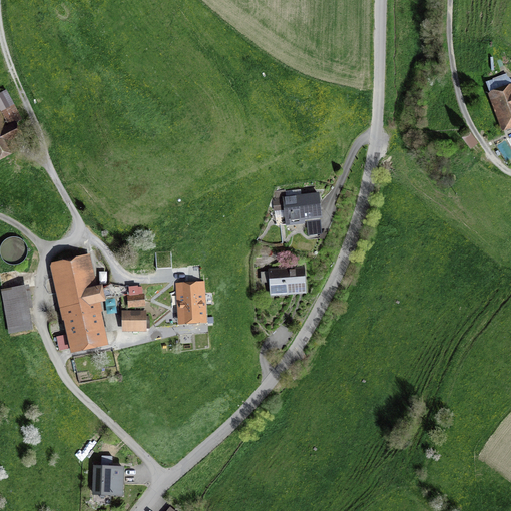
[(505,74),(485,82),(488,91),(496,116),(500,114),(504,125),(510,122),(510,90),(510,91),(505,74)]
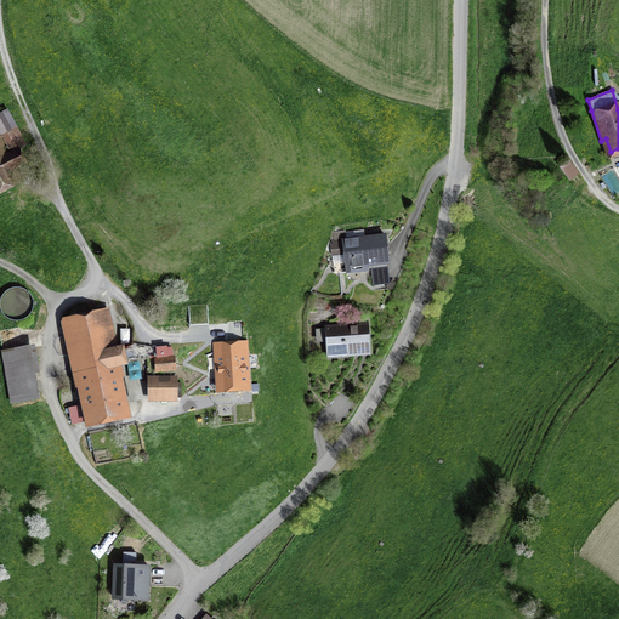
[(12,125),(0,131),(11,151),(15,149),(22,143),(12,125)]
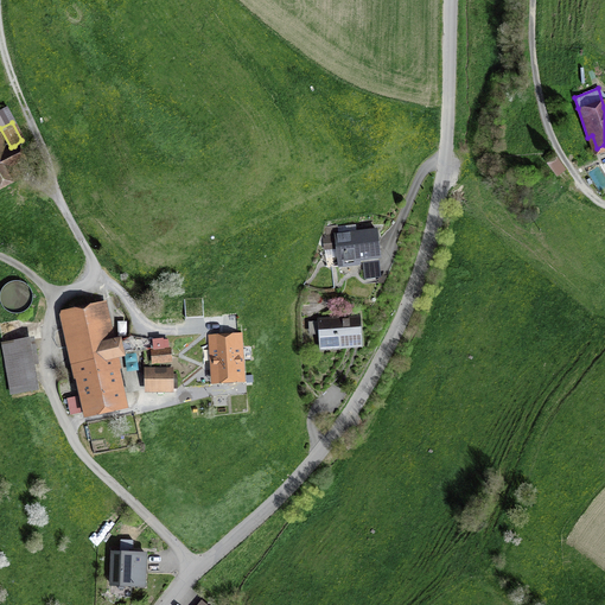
[(4,152),(0,146),(0,182),(14,174),(8,163),(19,157),(14,147),(4,152)]
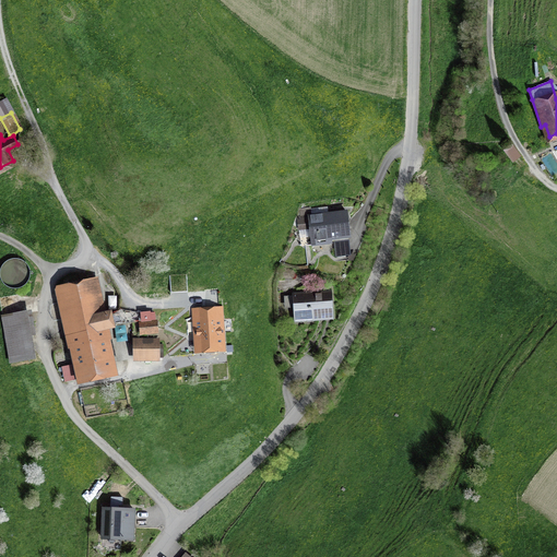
[(518,154),(510,143),(502,149),(511,160),(518,154)]
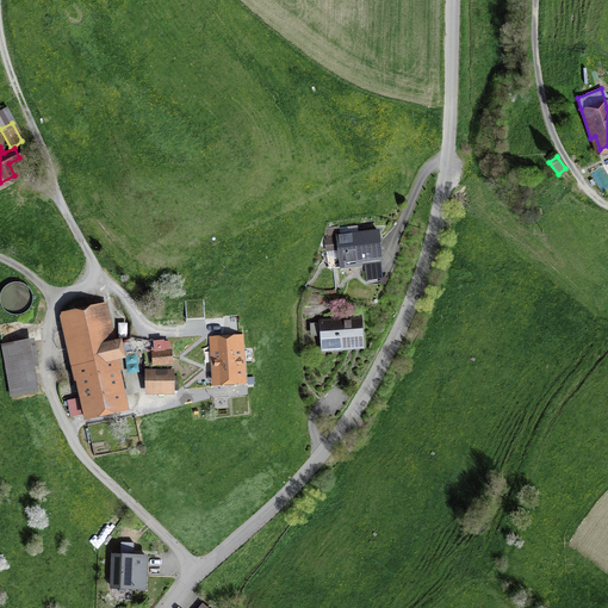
[(376,229),(336,234),(335,224),(327,224),(326,235),(323,235),(324,248),(336,247),(339,265),(359,262),(358,258),(379,255),(376,229)]
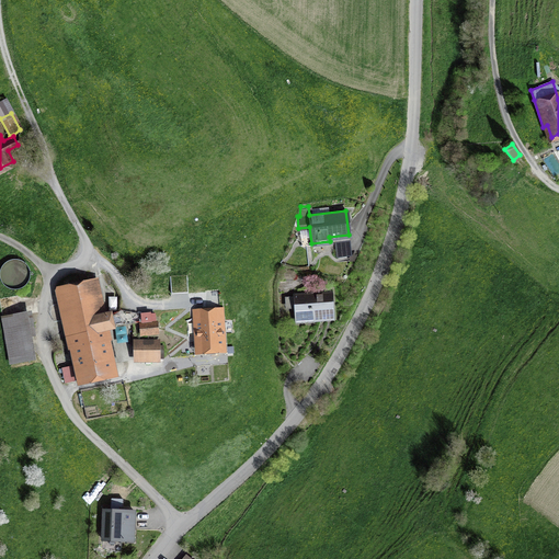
[(98,276),(55,285),(77,384),(120,375),(110,330),(117,329),(113,309),(105,311),(98,276)]
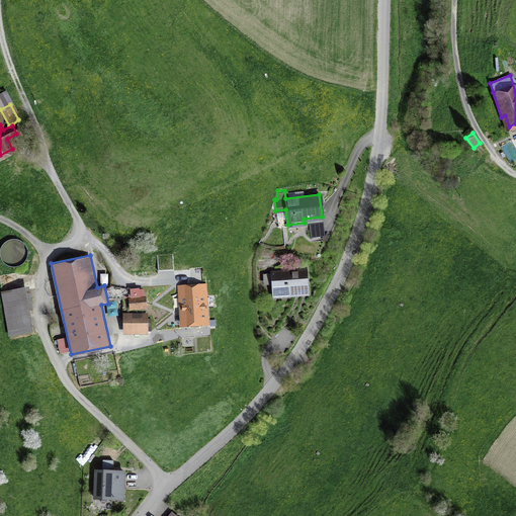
[(306,292),(305,269),(270,272),(271,294),(306,292)]
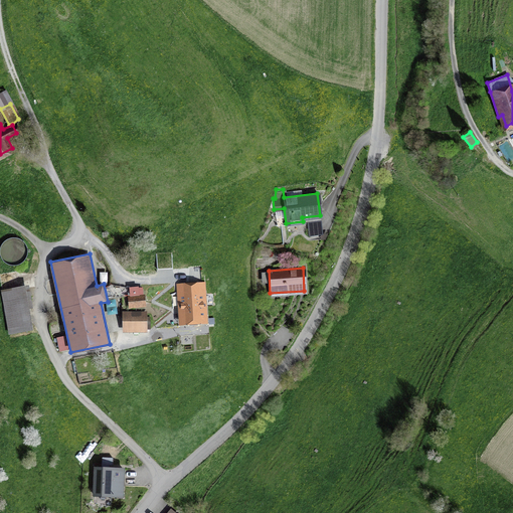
[(200,284),(178,286),(180,320),(202,319),(200,284)]
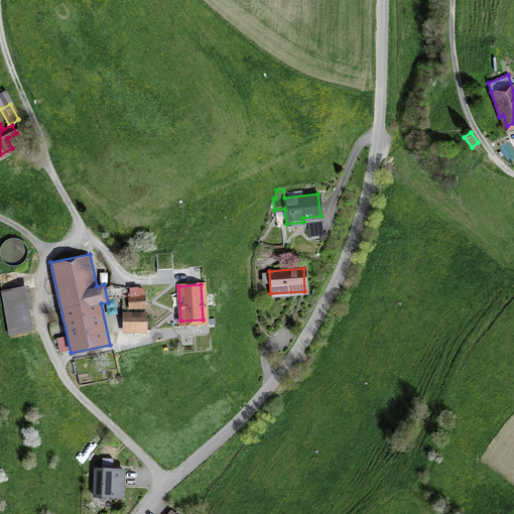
[(21,286),(1,290),(7,328),(27,325),(22,297),(21,286)]
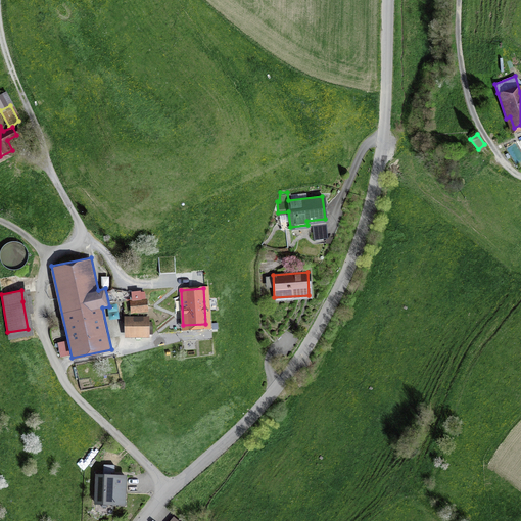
[(144,298),(129,300),(130,311),(145,309),(144,298)]
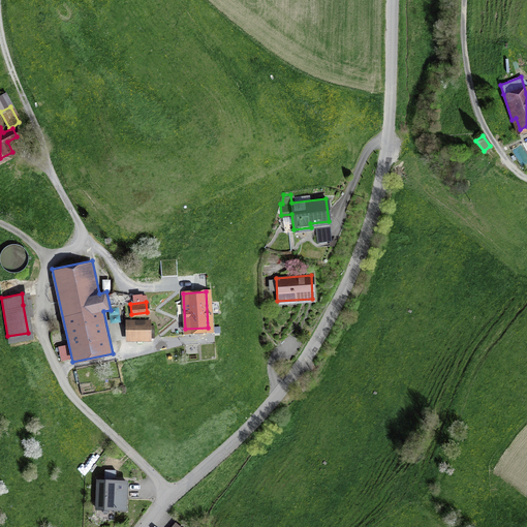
[(147,320),(128,320),(128,322),(123,322),(123,324),(123,326),(124,326),(124,327),(125,327),(128,327),(128,337),(147,337),(147,320)]
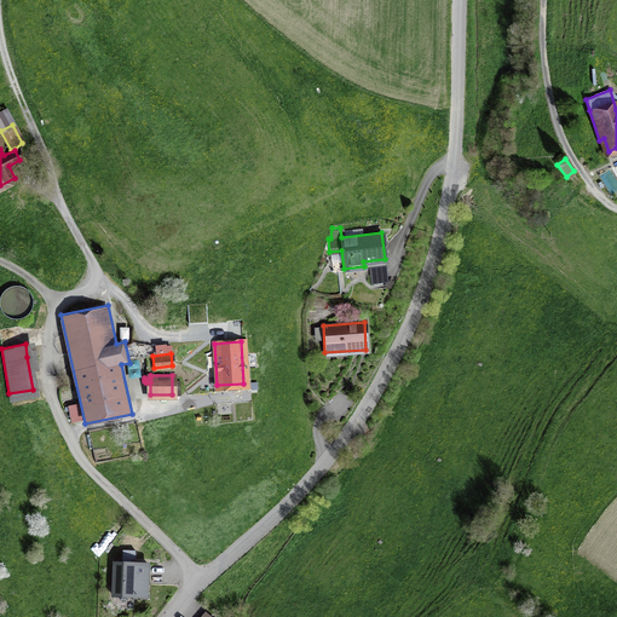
[(144,595),(145,563),(113,560),(110,599),(132,600),(132,595),(144,595)]
